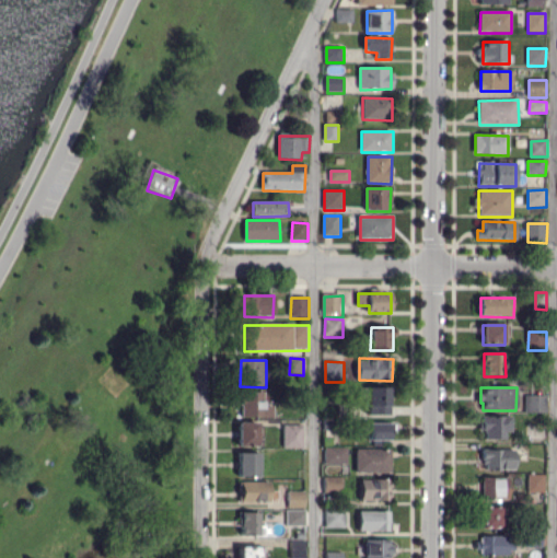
[(391,388),(360,388),(360,400),(369,400),(369,416),(391,416),(391,388)]
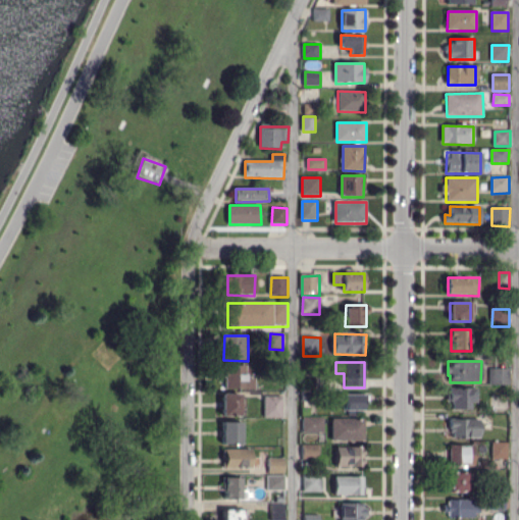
[(246,366),(226,366),(226,391),(255,390),(255,379),(247,379),(246,366)]
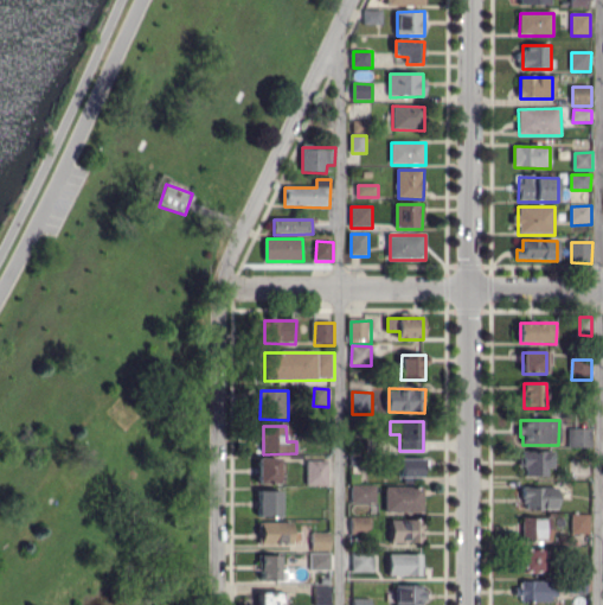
[(592,449),(592,428),(570,430),(571,449),(592,449)]
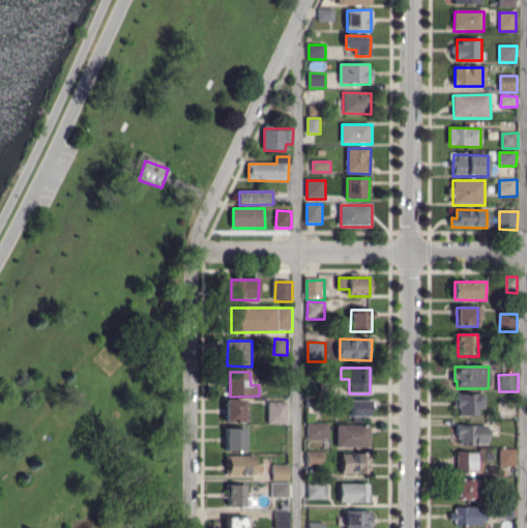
[(484,394),(457,394),(457,408),(460,408),(460,416),(484,416),(484,394)]
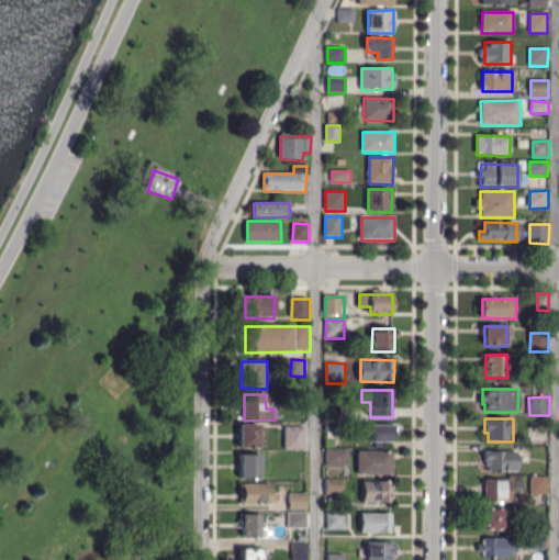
[(241,448),(260,448),(259,425),(241,425),(241,448)]
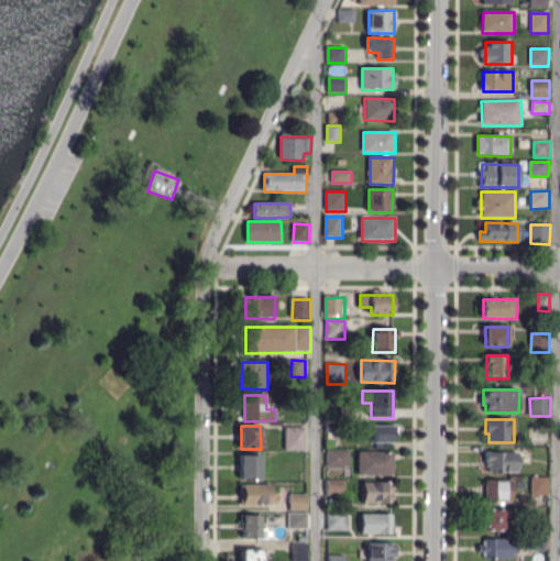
[(393,426),(372,426),(372,443),(393,443),(393,426)]
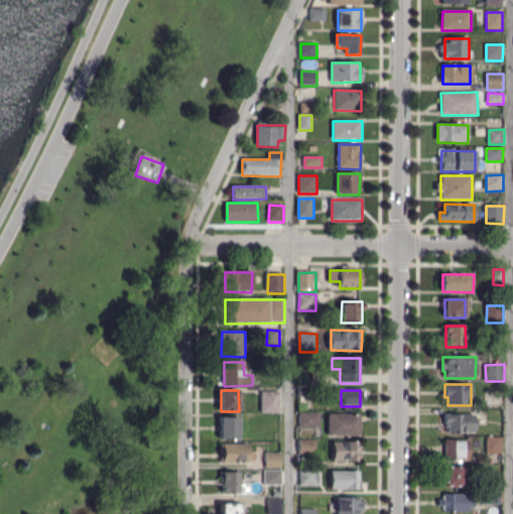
[(281,392),(262,392),(262,413),(280,413),(281,392)]
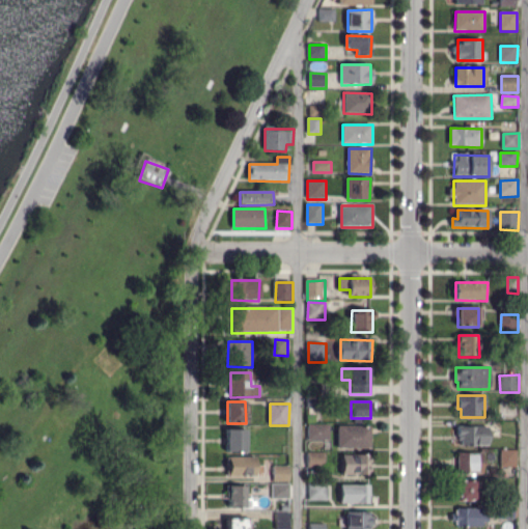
[(309,441),(330,441),(331,425),(309,424),(309,441)]
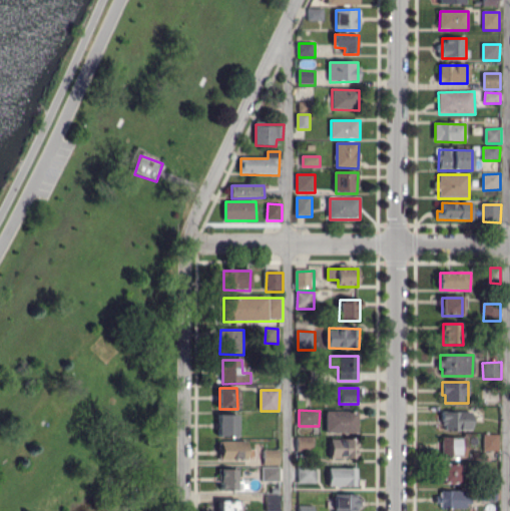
[(327,412),(327,434),(359,435),(359,413),(327,412)]
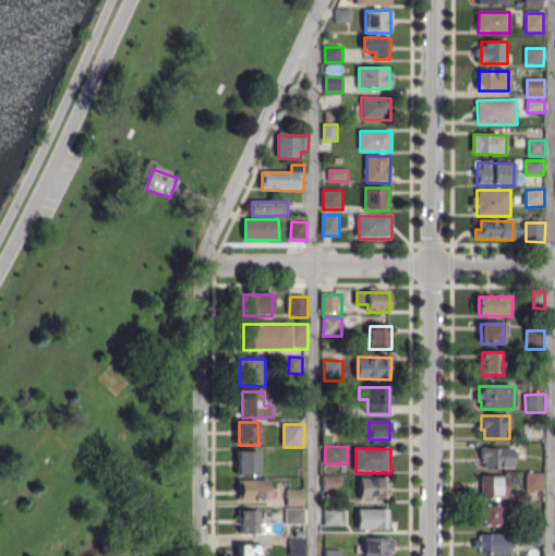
[(514,469),(514,448),(483,449),(483,469),(514,469)]
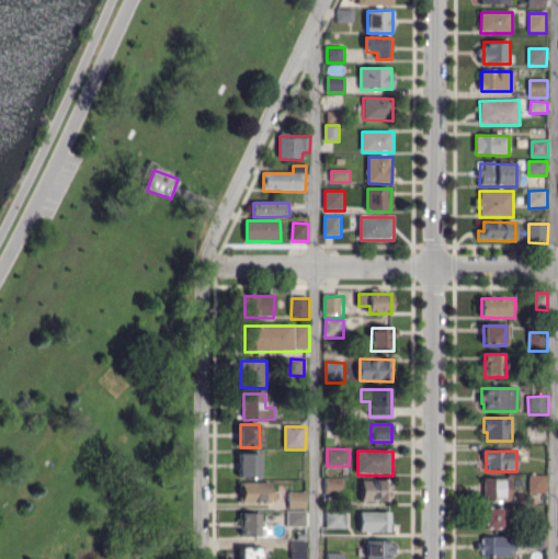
[(260,455),(240,455),(240,478),(261,478),(260,455)]
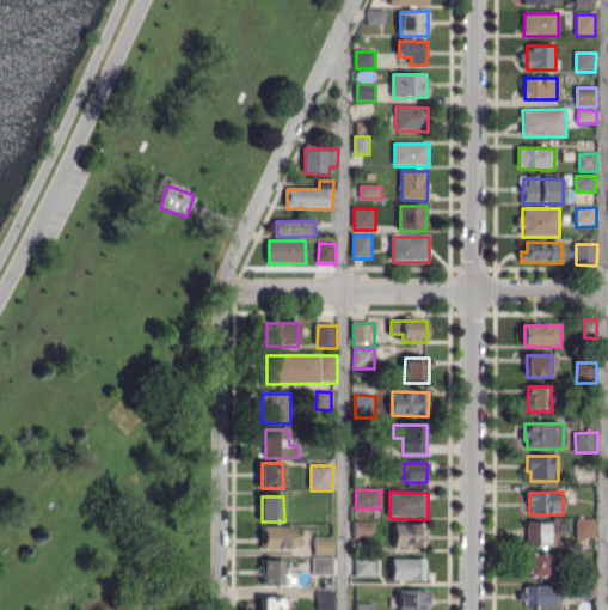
[(577,540),(595,540),(596,520),(577,519),(577,540)]
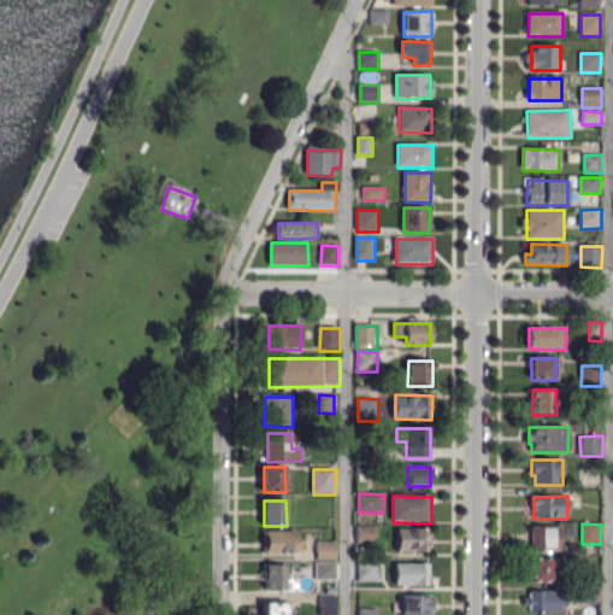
[(377,527),(358,526),(358,546),(377,546),(377,527)]
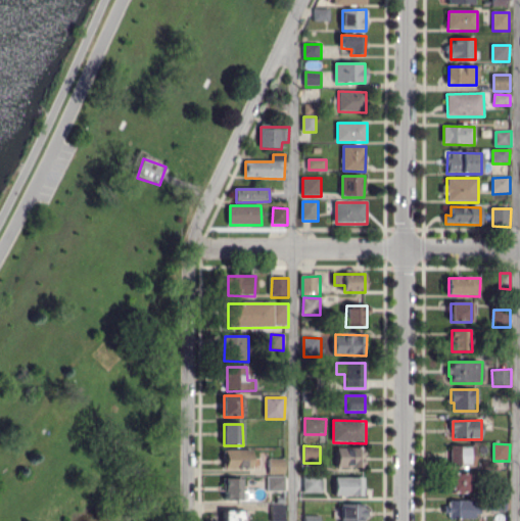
[(475,466),(475,447),(452,446),(451,466),(475,466)]
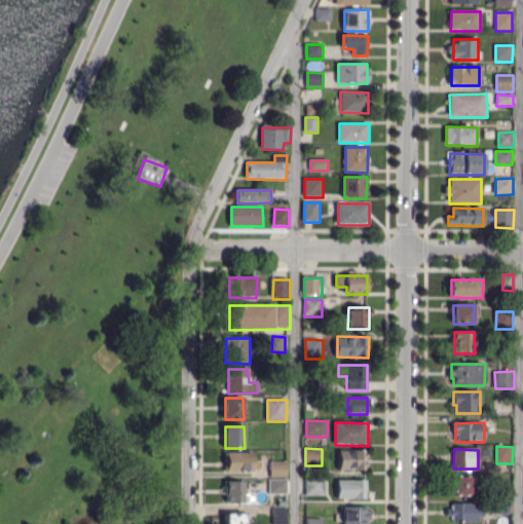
[(366,472),(367,451),(339,451),(339,471),(366,472)]
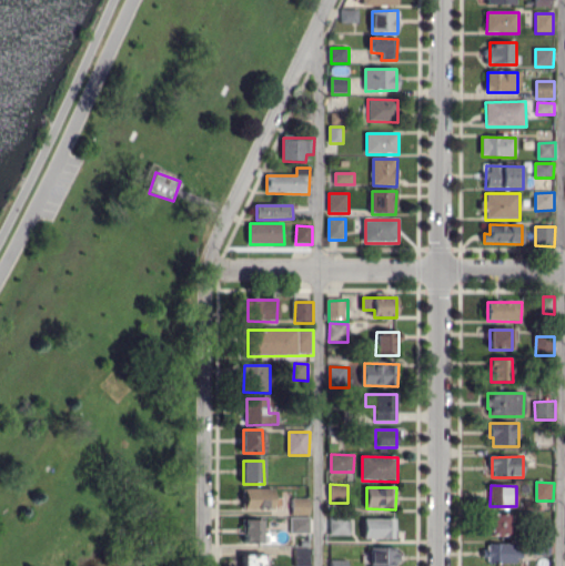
[(274,489),(244,489),(243,511),(274,511),(274,489)]
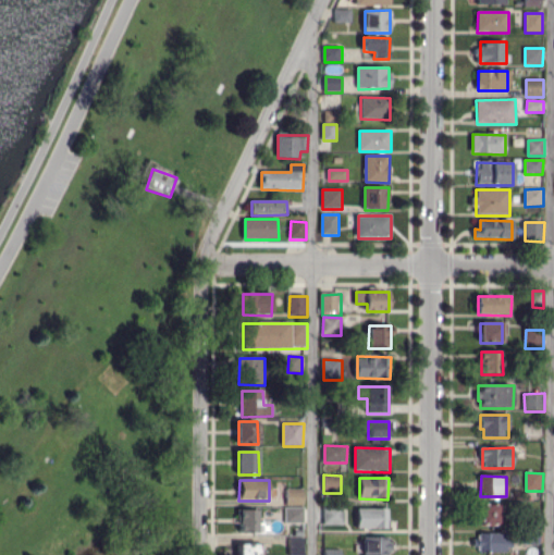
[(287,506),(304,506),(305,490),(288,490),(287,506)]
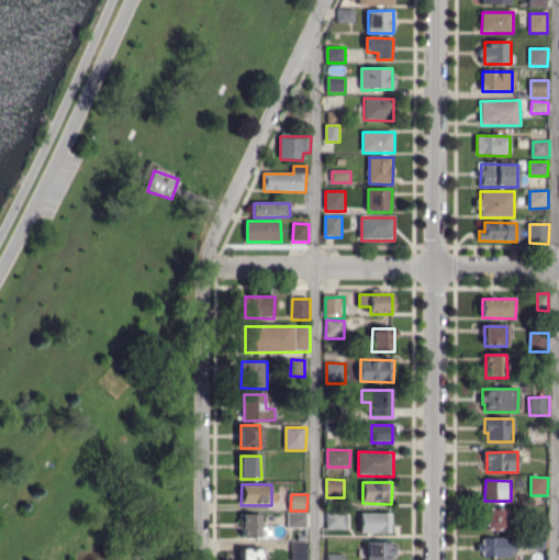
[(503,530),(503,510),(485,510),(484,530),(503,530)]
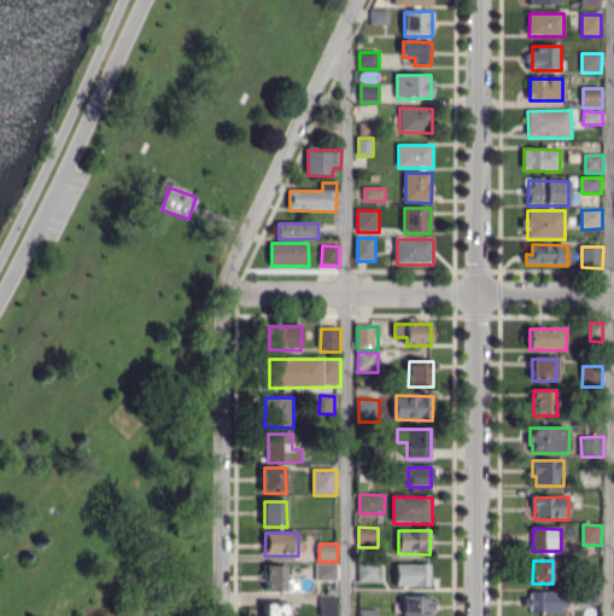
[(338,564),(317,564),(317,581),(338,581),(338,564)]
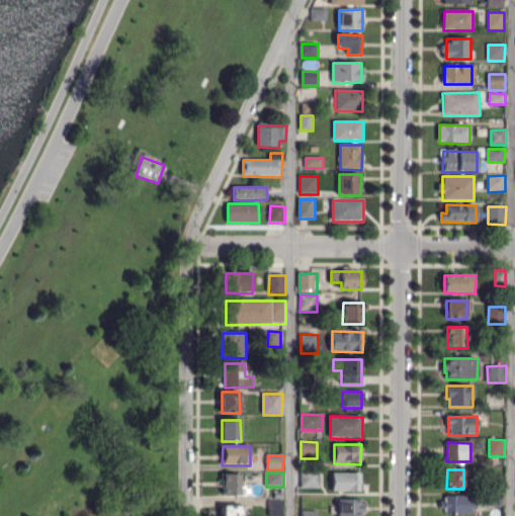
[(302,489),(321,489),(321,474),(303,473),(302,489)]
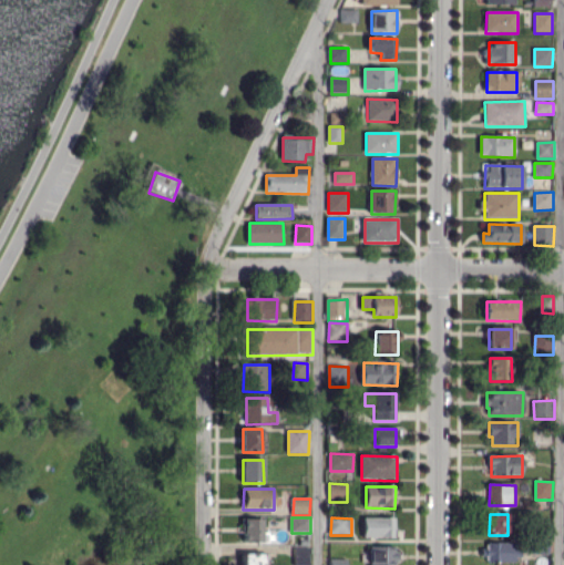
[(365,538),(397,538),(397,519),(365,519),(365,538)]
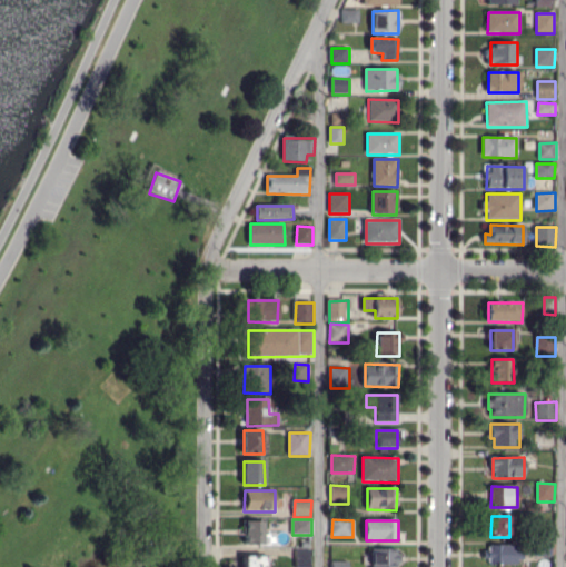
[(265,521),(245,521),(246,545),(265,545),(265,521)]
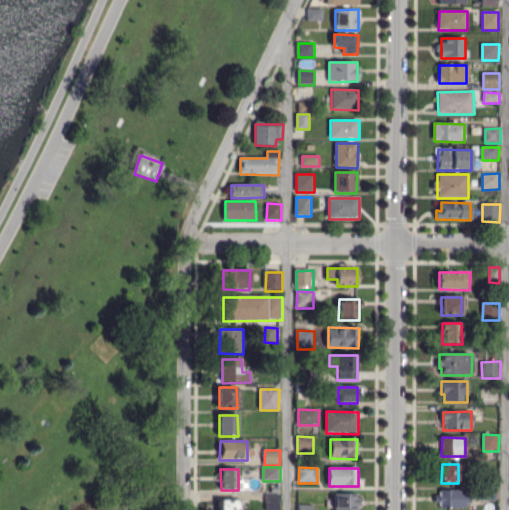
[(465,508),(465,492),(435,492),(435,507),(465,508)]
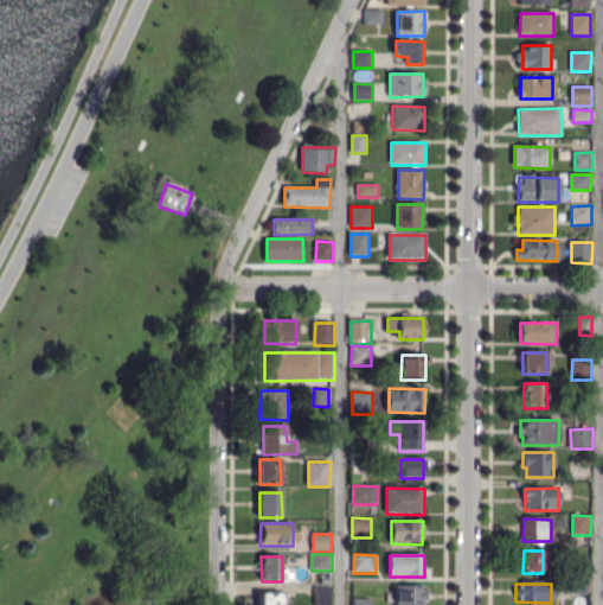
[(315,587),(315,604),(332,604),(332,586),(315,587)]
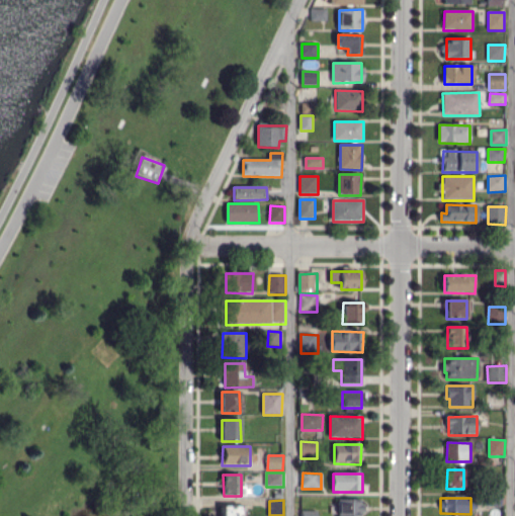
[(361,515),(362,501),(339,501),(339,515),(361,515)]
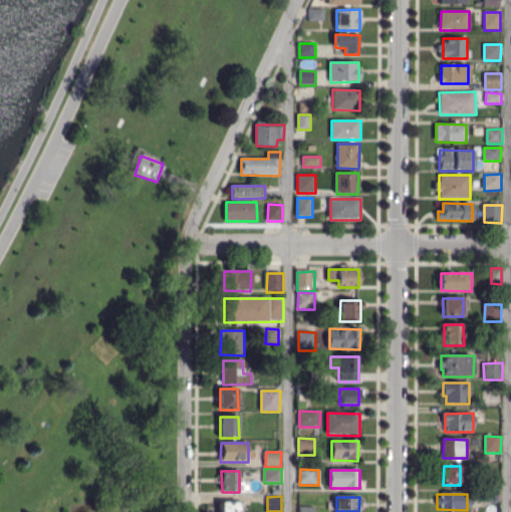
[(242,511),(243,503),(221,502),(220,511),(242,511)]
